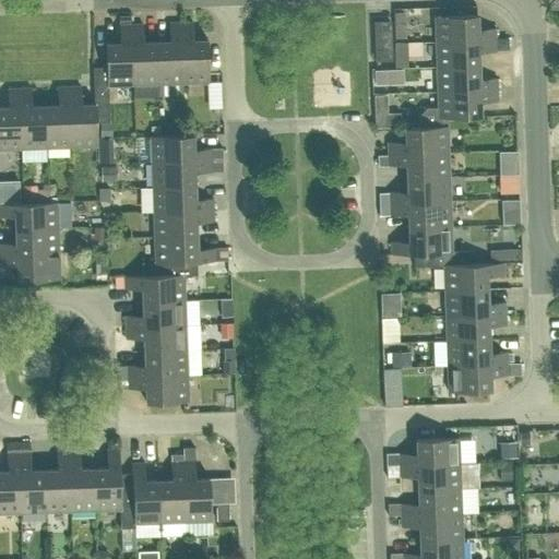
[(477,28),(477,14),(435,15),(436,42),(496,39),(495,28),(477,28)]
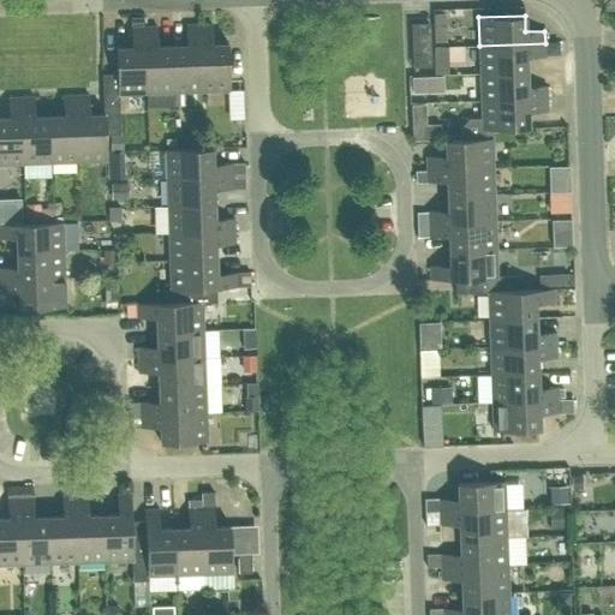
[(213,43),(212,24),(198,25),(201,91),(230,90),(228,43),(213,43)]
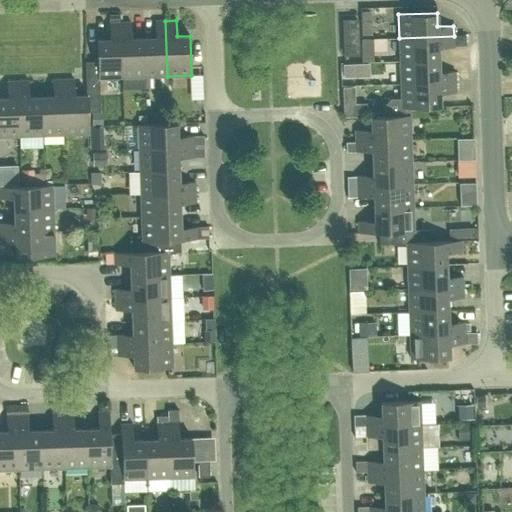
[(344,54),(358,54),(357,20),(343,20),(344,54)]
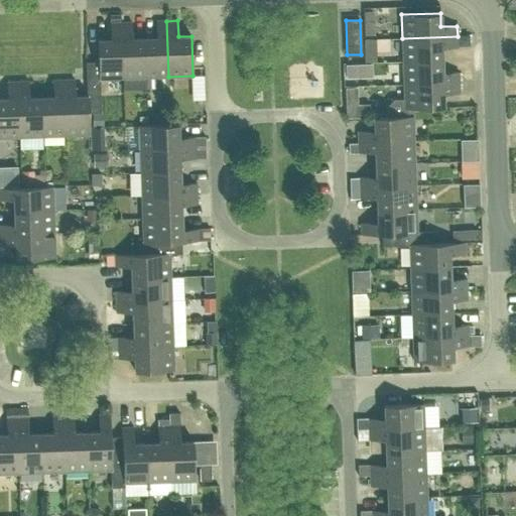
[(155,21),(156,37),(144,38),(145,78),(168,77),(166,21),(155,21)]
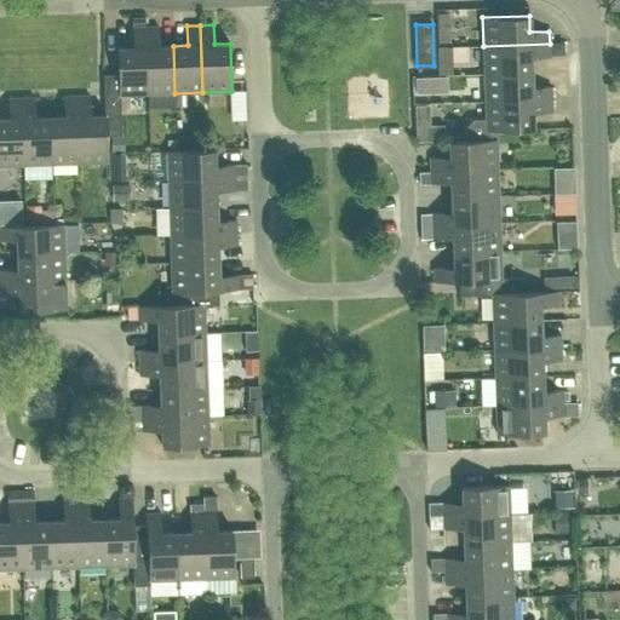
[(145,27),(132,28),(133,47),(116,47),(118,74),(103,74),(104,105),(120,104),(120,95),(148,93),(145,27)]
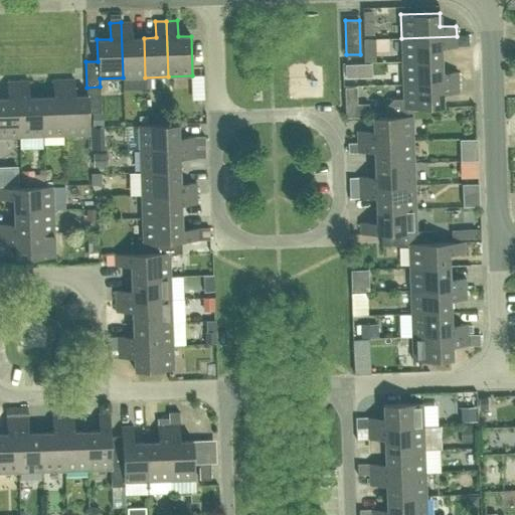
[(132,38),(132,22),(121,22),(123,77),(145,77),(144,38),(132,38)]
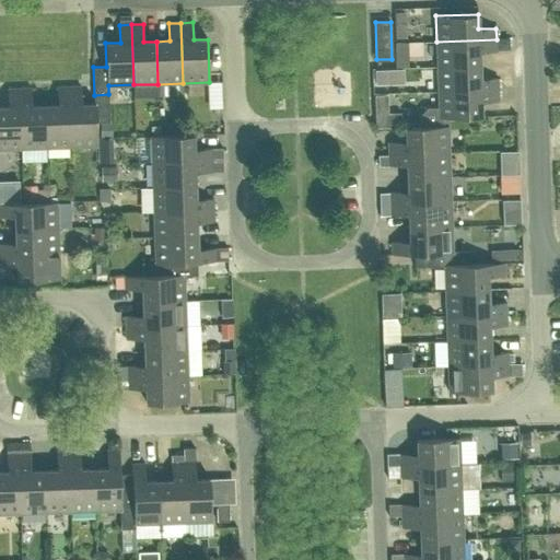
[(436,67),(479,66),(479,53),(497,51),(497,39),(436,42),(436,67)]
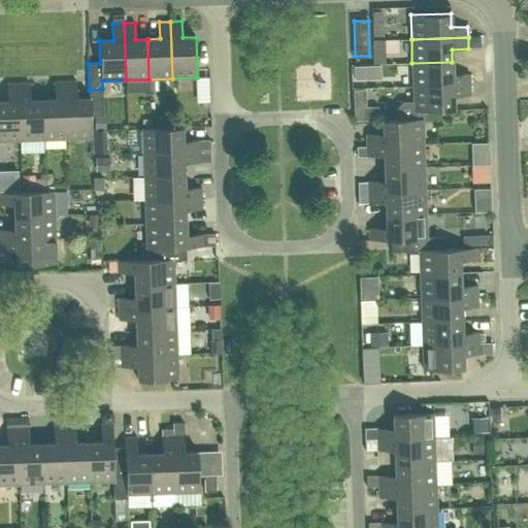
[(413,87),(469,85),(469,73),(453,74),(452,62),(411,63),(413,87)]
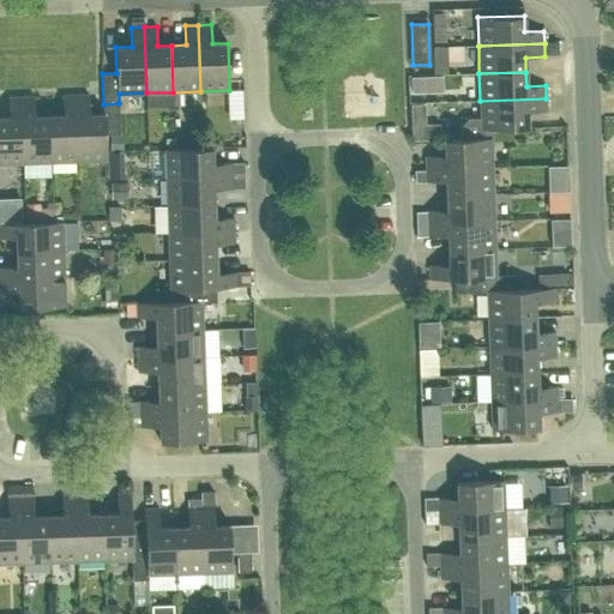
[(76,95),(62,96),(64,115),(48,115),(50,162),(78,162),(76,95)]
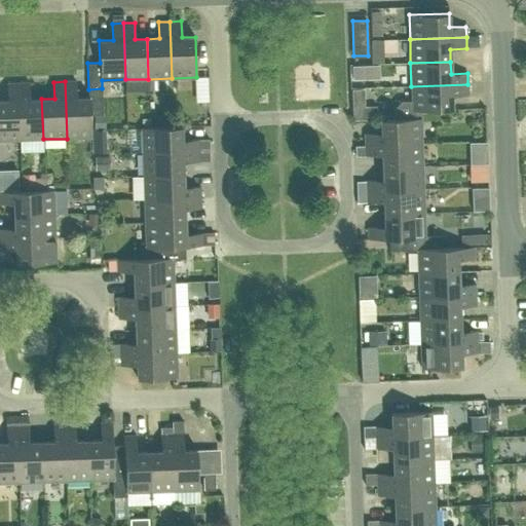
[(90,115),(103,114),(102,88),(88,89),(88,98),(76,98),(76,81),(65,81),(67,139),(90,138),(90,115)]
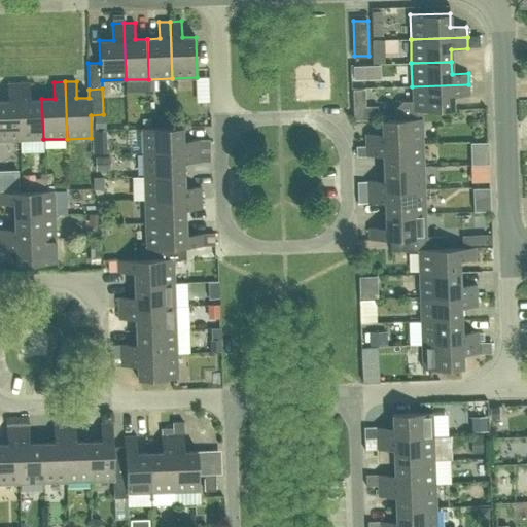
[(0,100),(0,140),(20,140),(18,83),(6,83),(7,100),(0,100)]
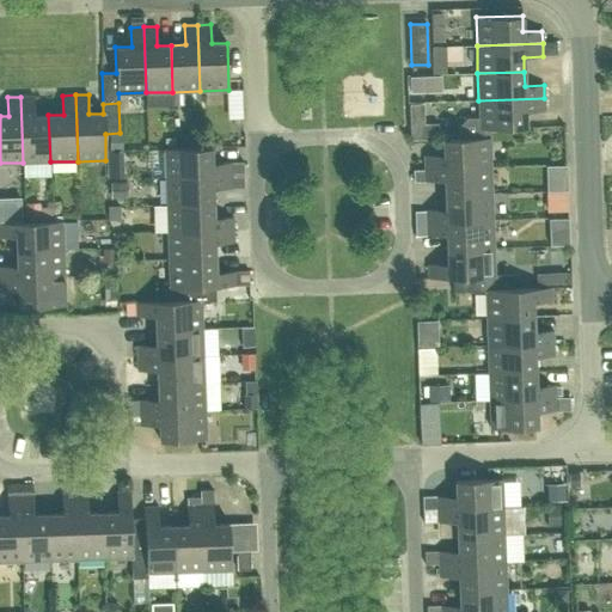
[(34,116),(34,97),(20,97),(23,163),(50,161),(48,115),(34,116)]
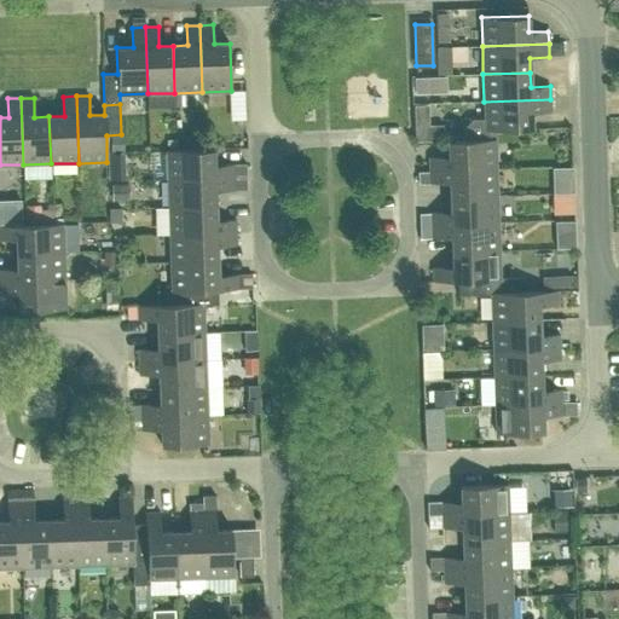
[(485,120),(473,120),(464,129),(464,140),(490,139),(490,129),(532,128),(532,113),(551,113),(550,99),(484,102),(485,120)]
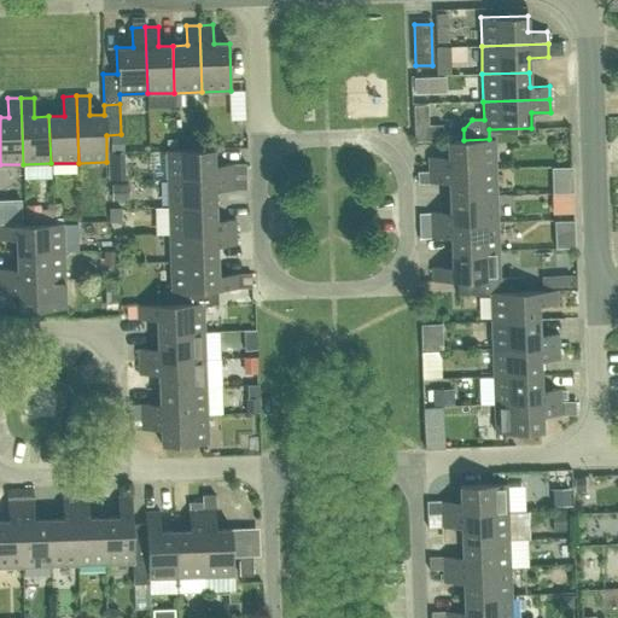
[(415,127),(415,140),(442,139),(442,126),(415,127)]
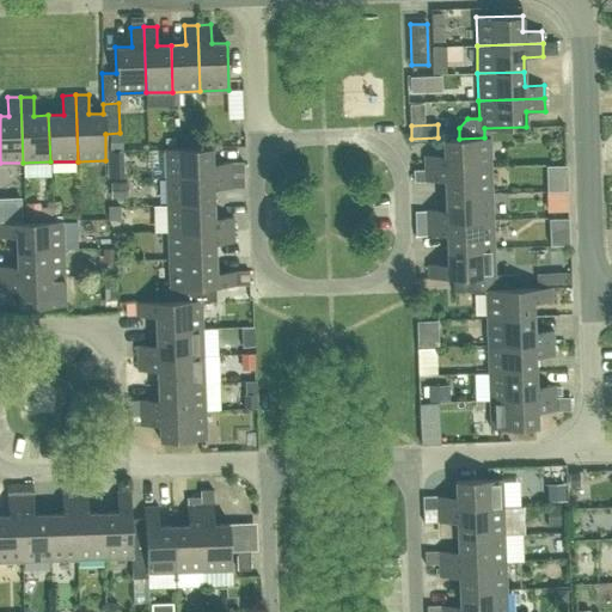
[(444,154),(424,155),(424,169),(490,166),(489,138),(484,138),(459,139),(444,139),(444,154)]
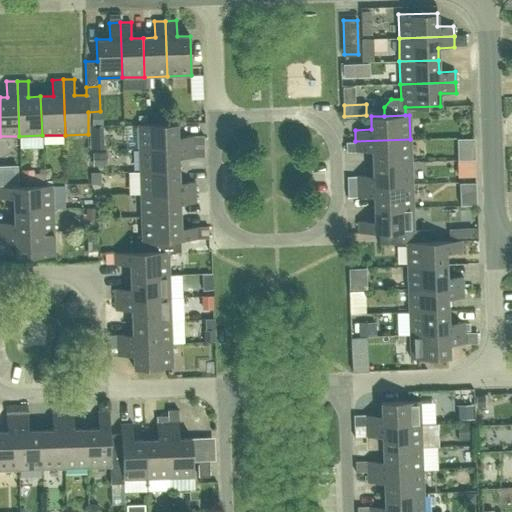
[(193,147),(193,136),(177,136),(177,123),(138,125),(138,148),(193,147)]
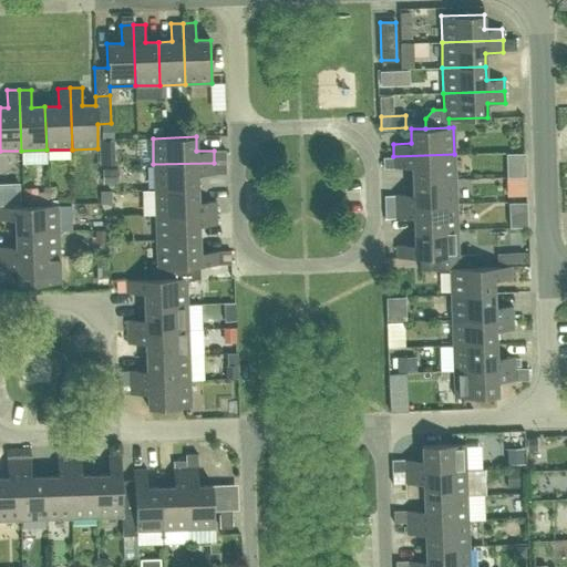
[(214,163),(226,162),(226,150),(214,151),(214,163)]
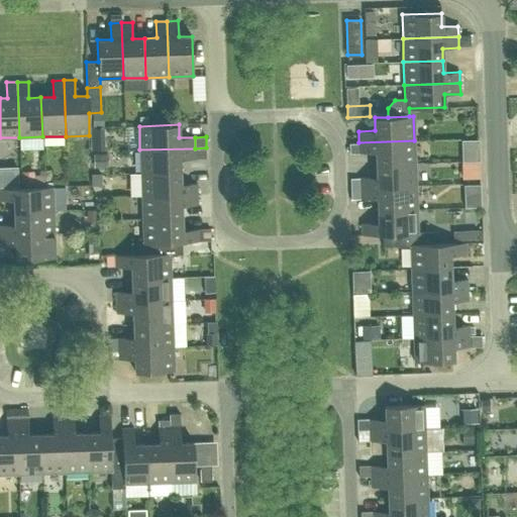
[(359,153),(376,152),(376,165),(415,164),(414,140),(358,142),(359,153)]
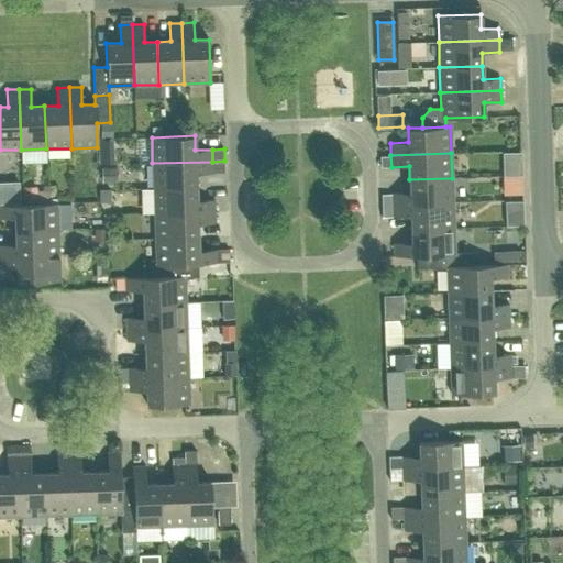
[(224,161),(212,162),(213,173),(224,173),(224,161)]
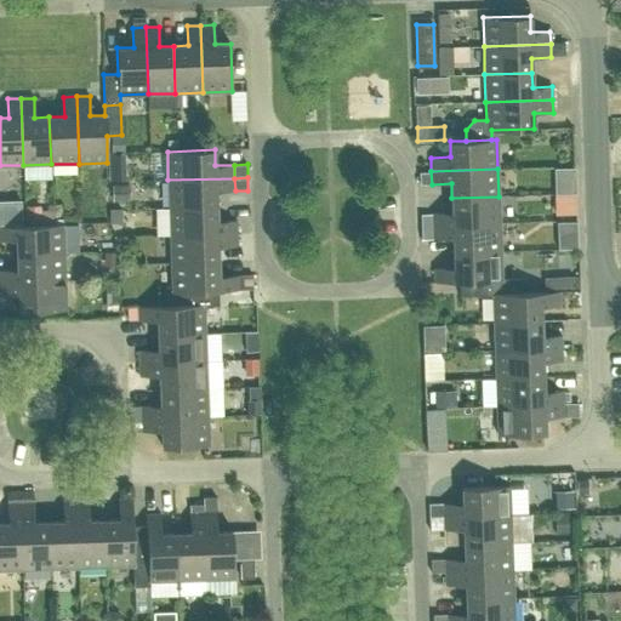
[(216,206),(216,192),(235,191),(234,178),(167,180),(169,208),(216,206)]
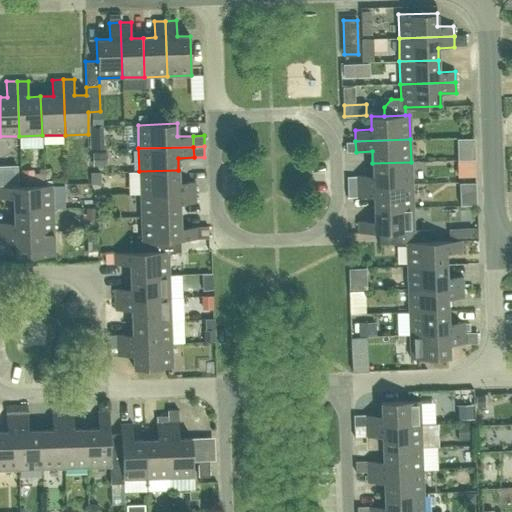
[(372,175),(356,176),(357,186),(412,184),(411,162),(372,163),(372,175)]
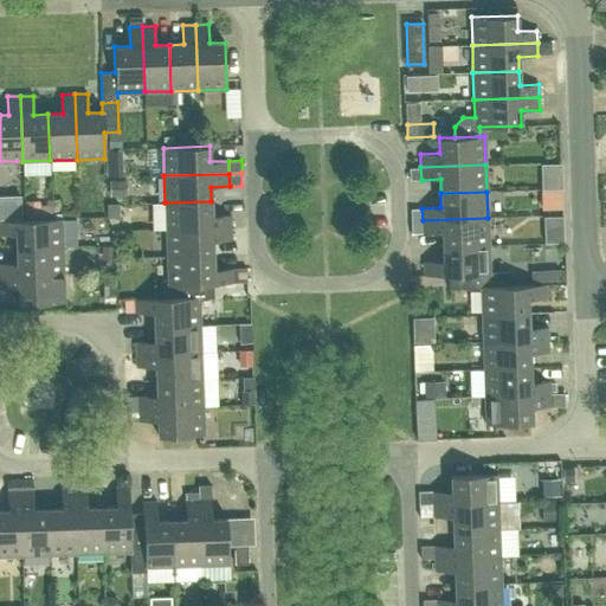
[(231,214),(212,216),(211,201),(165,202),(166,230),(231,227),(231,214)]
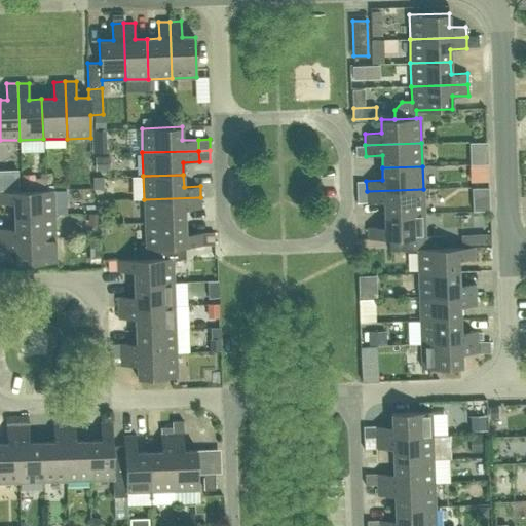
[(358,192),(367,191),(366,181),(357,181),(358,192)]
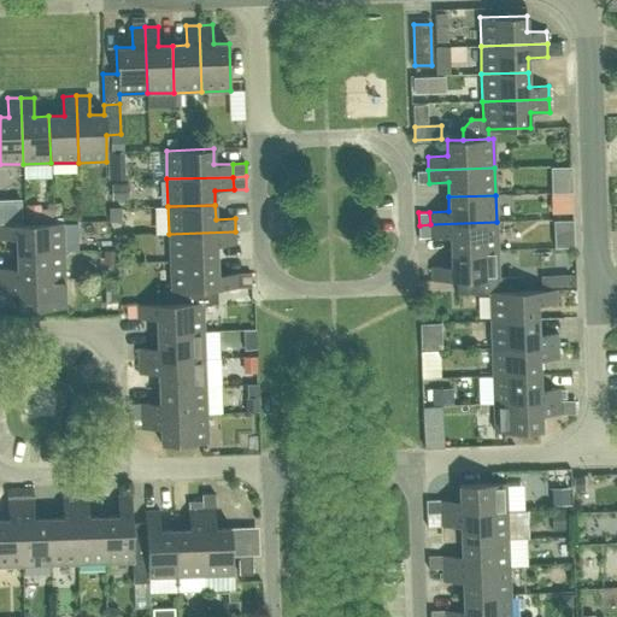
[(430,238),(450,238),(451,251),(498,250),(497,222),(430,224),(430,238)]
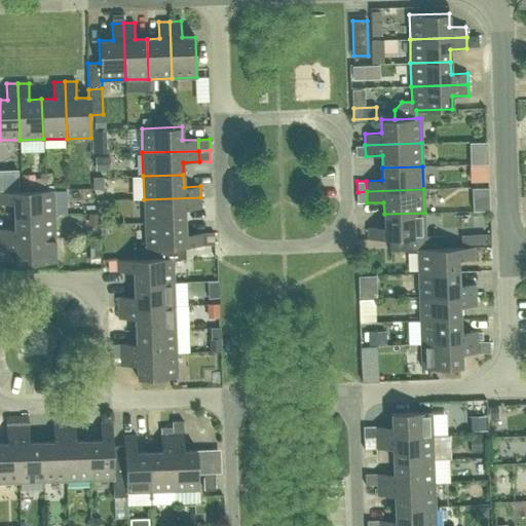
[(53,215),(53,190),(0,191),(0,203),(13,203),(13,216),(53,215)]
